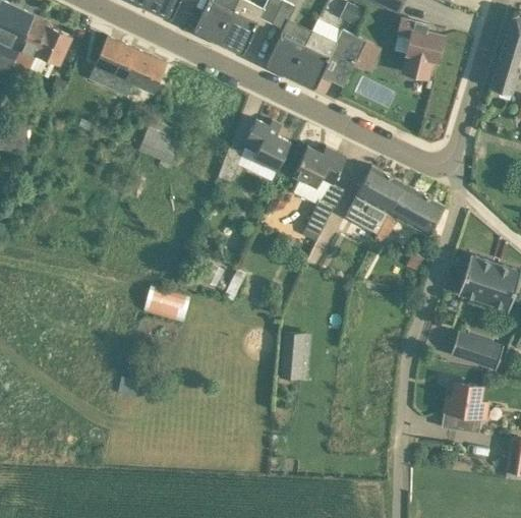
[(0,0),(0,93),(13,65),(12,65),(35,16),(0,0)]
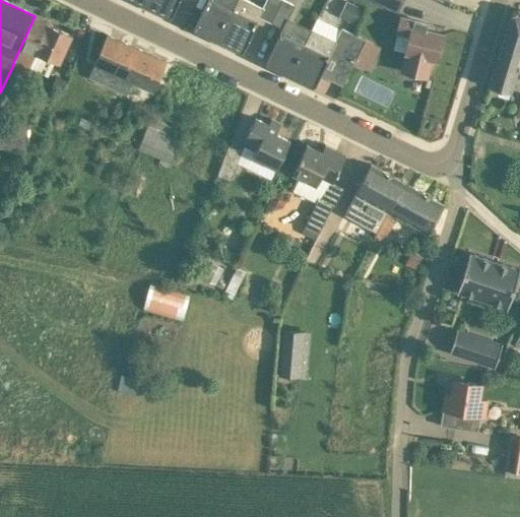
[(150,0),(147,6),(170,17),(172,18),(180,0),(150,0)]
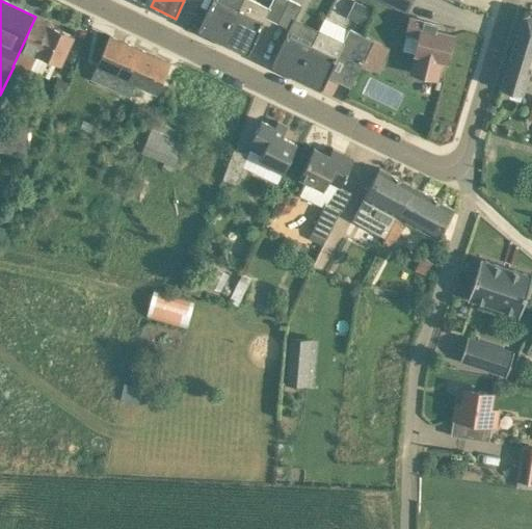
[(212,0),(197,30),(200,30),(224,42),(244,0),(212,0)]
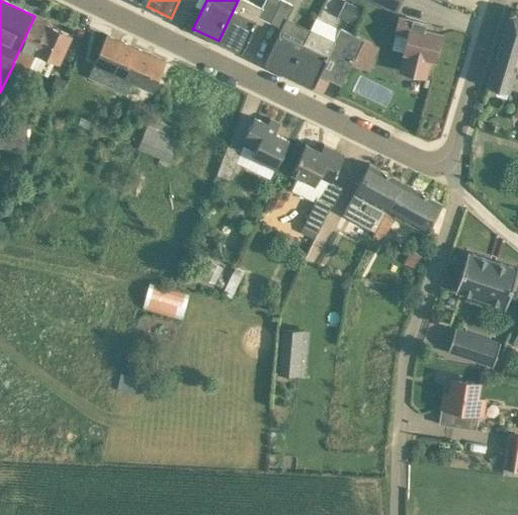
[(241,52),(242,53),(260,19),(271,24),(282,1),(279,0),(264,0),(260,8),(244,0),(238,0),(219,40),(241,52)]
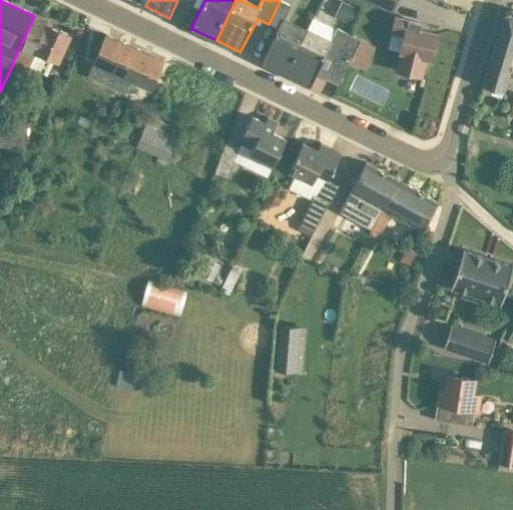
[(280,0),(280,1),(269,24),(279,29),(293,0),(280,0)]
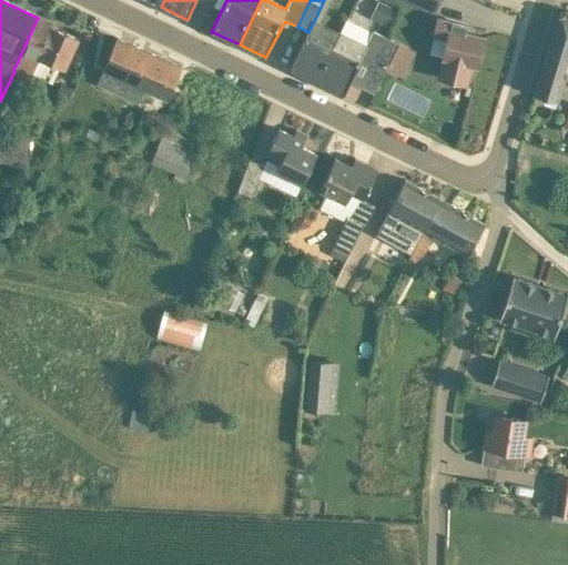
[(405,0),(433,13),(439,0),(405,0)]
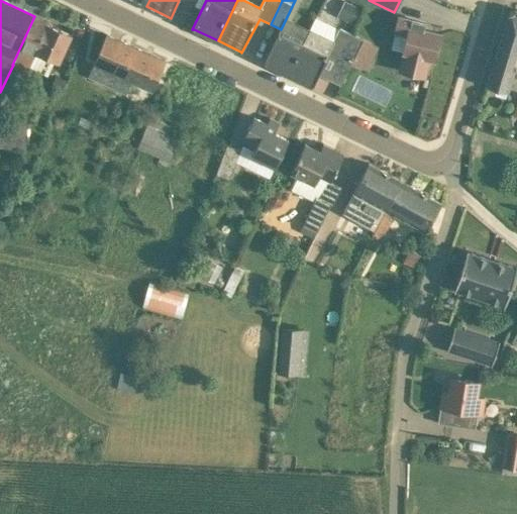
[(344,2),(340,10),(349,15),(345,22),(353,26),(362,11),(344,2)]
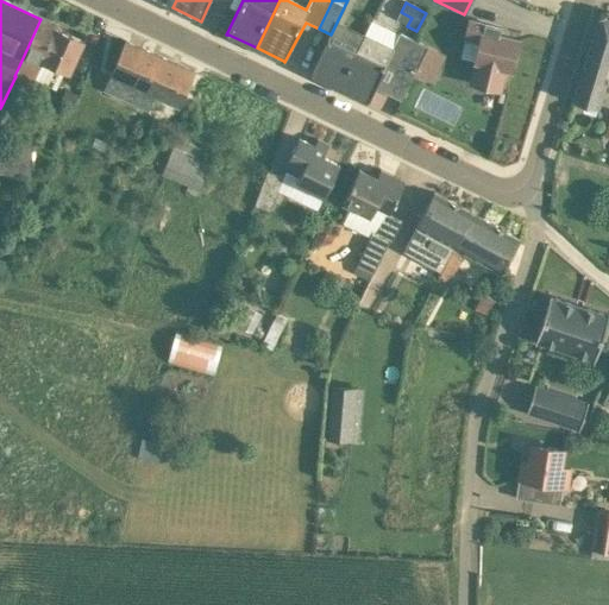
[(608,14),(606,13),(604,14),(600,18),(598,17),(585,60),(573,102),(597,109),(604,86),(608,87),(608,14)]
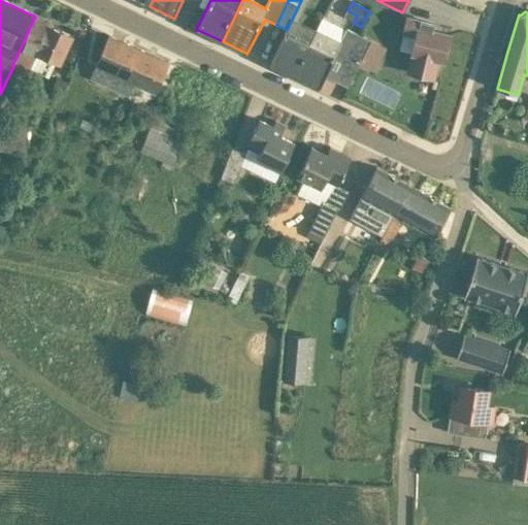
[(52,24),(35,17),(12,66),(13,66),(27,73),(29,70),(35,56),(59,65),(72,37),(50,27),(52,24)]
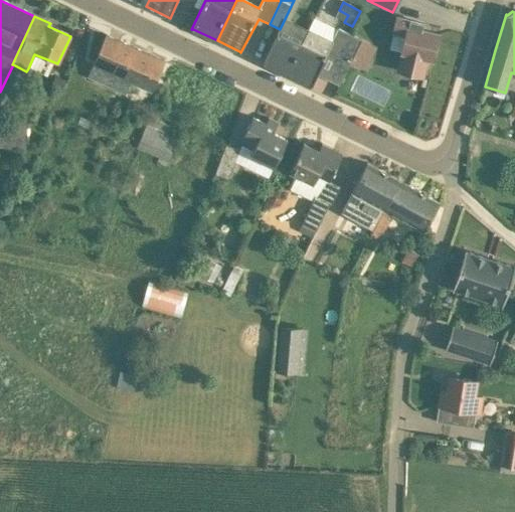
[(308,31),(301,45),(303,45),(288,74),(311,86),(310,86),(312,87),(326,57),(328,53),(339,59),(350,36),(350,35),(340,30),(338,30),(315,19),(309,31),(308,31)]
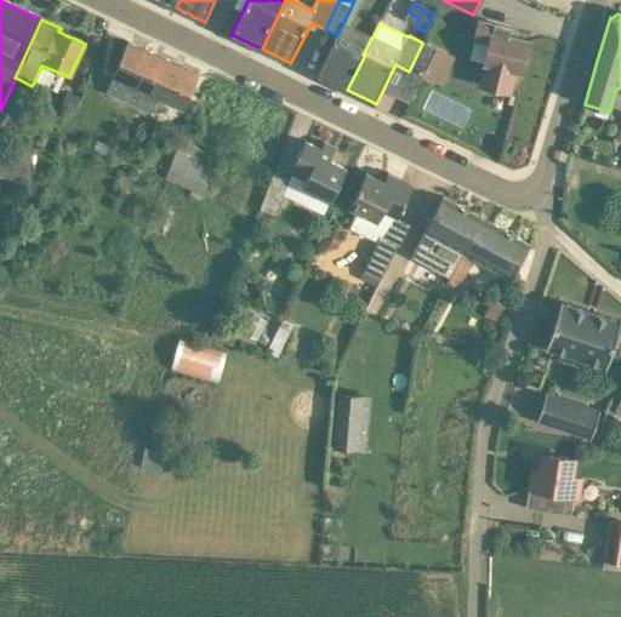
[(511,30),(478,23),(473,41),(489,45),(484,66),(478,87),(480,89),(512,96),(517,73),(522,74),(522,70),(525,68),(528,60),(525,56),(529,43),(508,38),(511,30)]
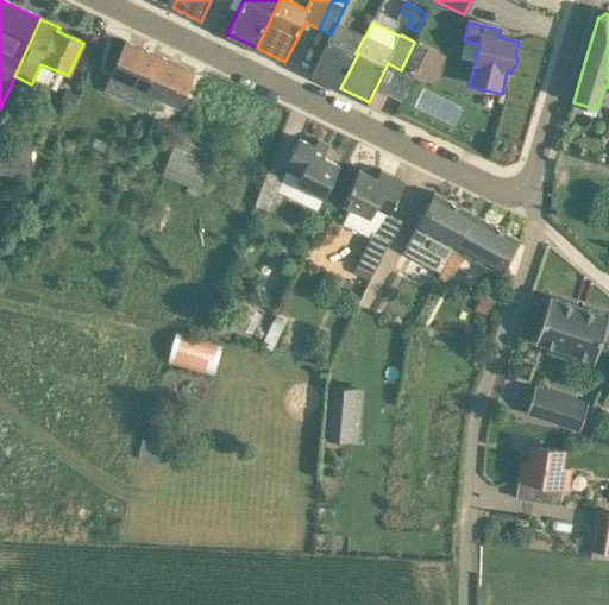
[(313,75),(340,88),(358,54),(356,54),(327,39),(311,75),(313,75)]
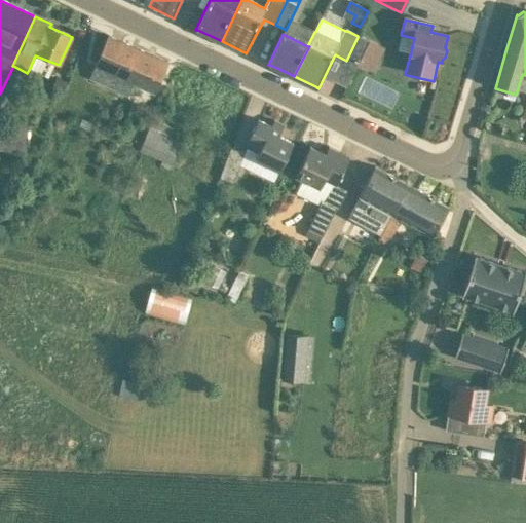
[(168,64),(108,37),(88,80),(128,98),(134,84),(155,95),(168,64)]
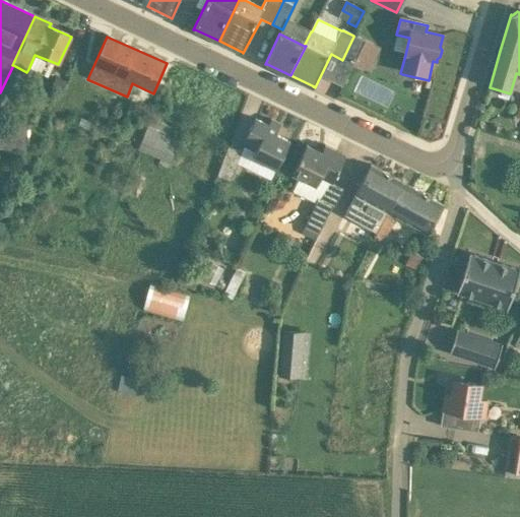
[(353,64),(365,43),(353,37),(342,60),(353,65),(353,64)]
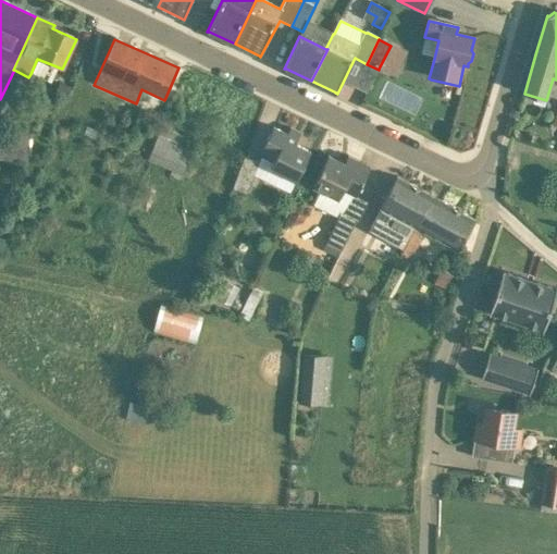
[(61,83),(56,96),(66,100),(72,87),(61,83)]
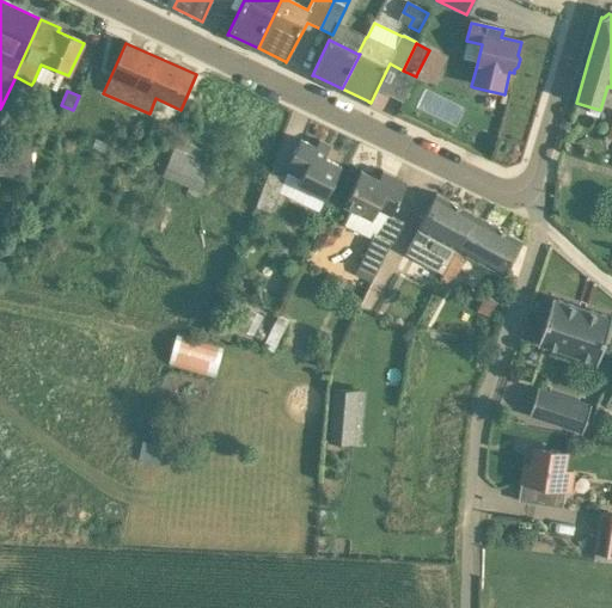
[(395,118),(401,103),(377,92),(371,108),(395,118)]
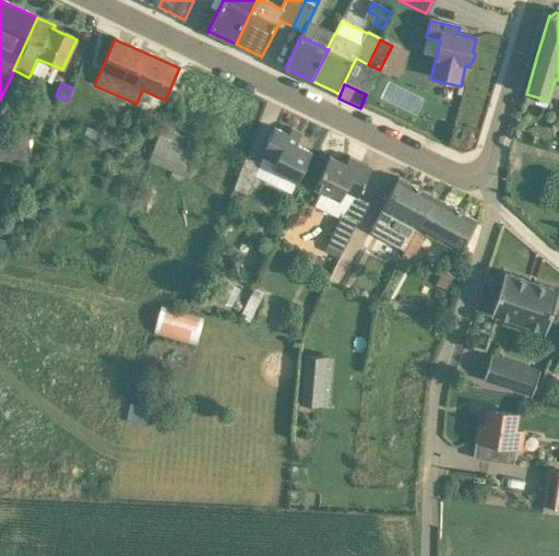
[(147,162),(188,180),(203,146),(163,129),(147,162)]
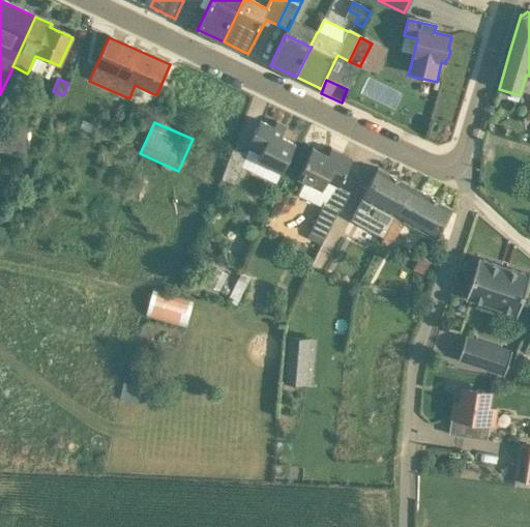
[(257,162),(282,173),(296,145),(281,138),(286,127),(276,123),(273,128),(260,122),(247,148),(248,149),(260,155),(257,162)]
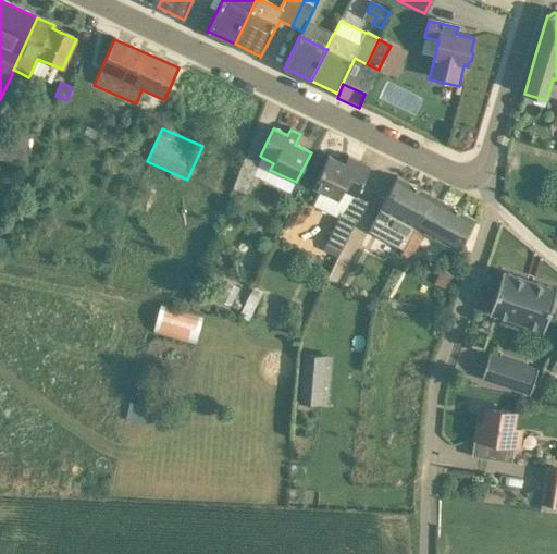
[(0,161),(26,163),(28,134),(0,132),(0,161)]
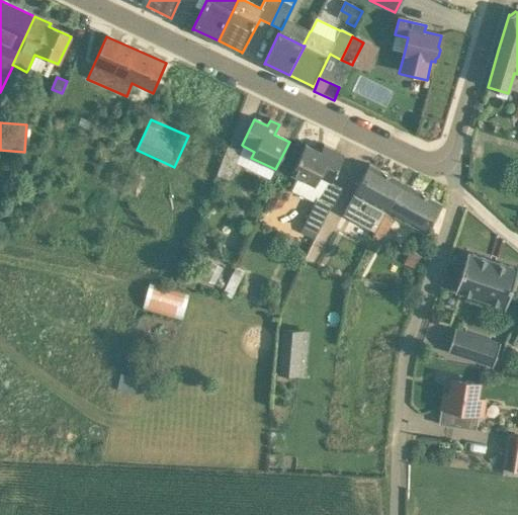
[(291,191),(316,203),(304,228),(318,234),(332,204),(322,199),(331,180),(332,181),(344,156),(324,146),(321,153),(306,145),(291,175),(298,179),(291,191)]
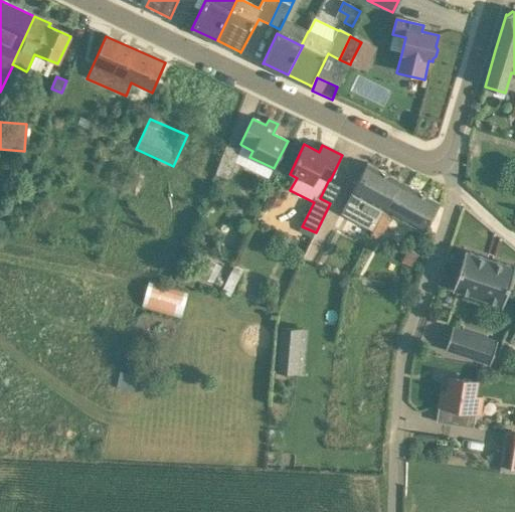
[(238,151),(227,147),(225,146),(215,175),(229,181),(235,163),(239,151),(238,151)]
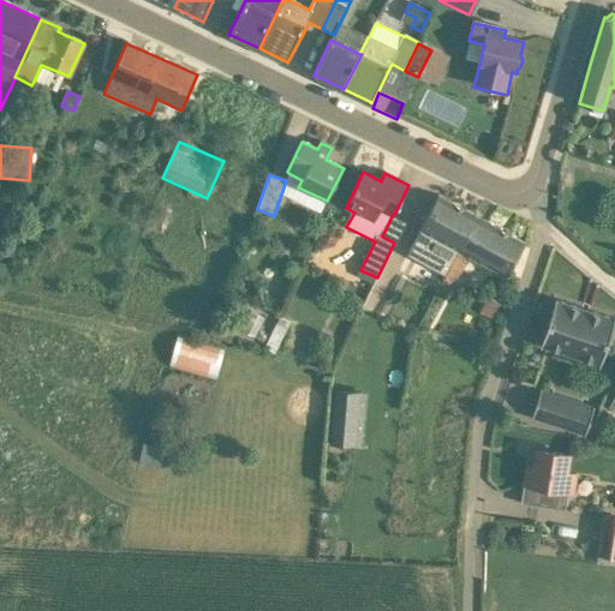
[(439,197),(406,257),(445,276),(458,251),(476,217),(439,197)]
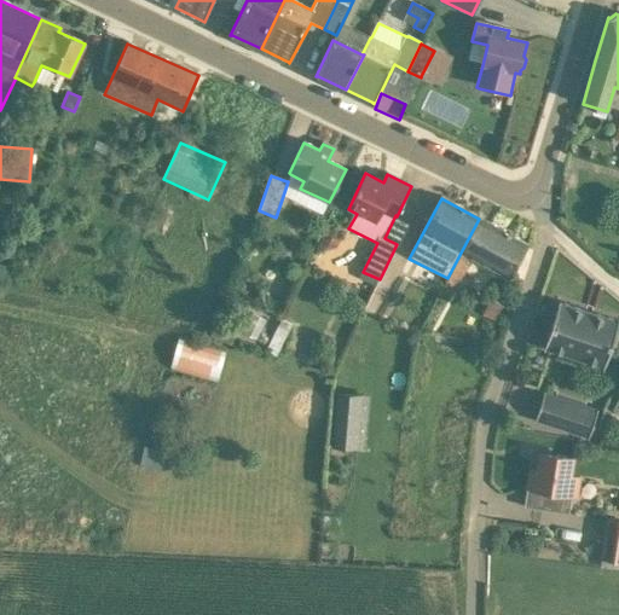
[(461,253),(472,259),(510,279),(528,245),(479,219),(461,253)]
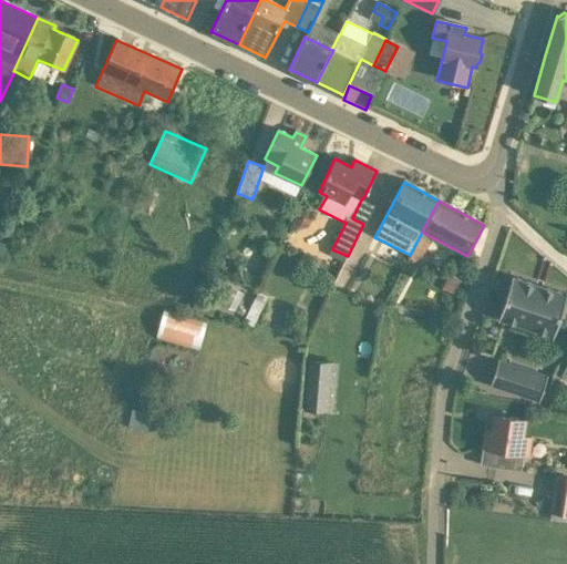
[(512,278),(498,320),(554,338),(566,296),(512,278)]
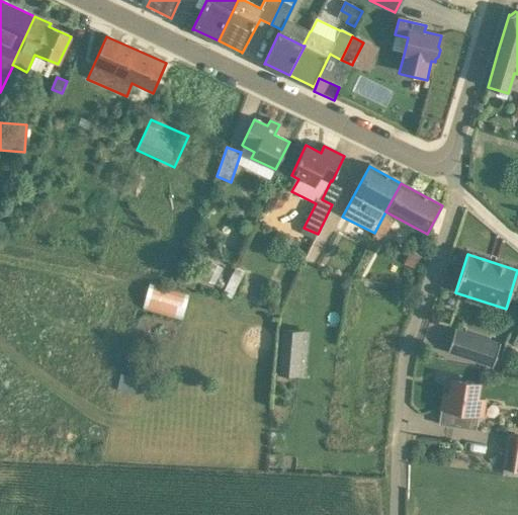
[(198,277),(182,270),(177,281),(193,288),(198,277)]
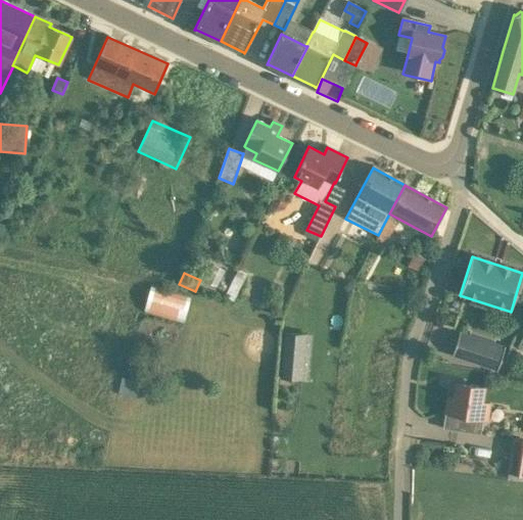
[(184,321),(187,296),(149,291),(146,316),(184,321)]
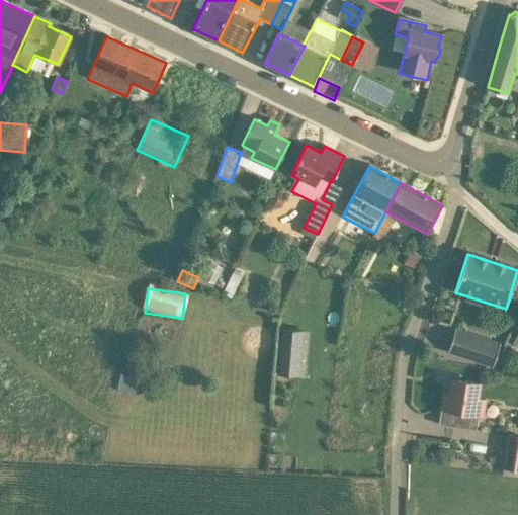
[(455,330),(448,353),(493,367),(500,344),(455,330)]
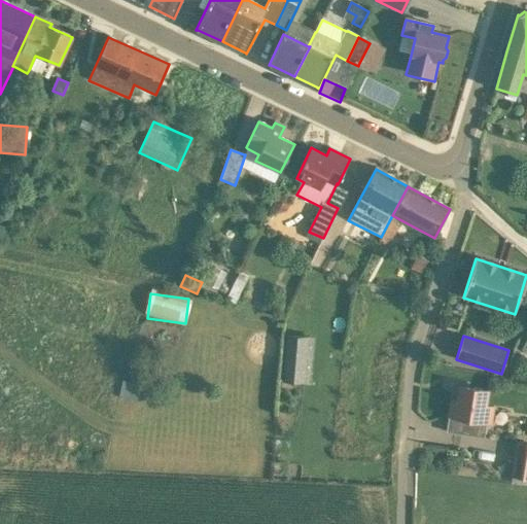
[(304,382),(307,338),(286,337),(283,381),(304,382)]
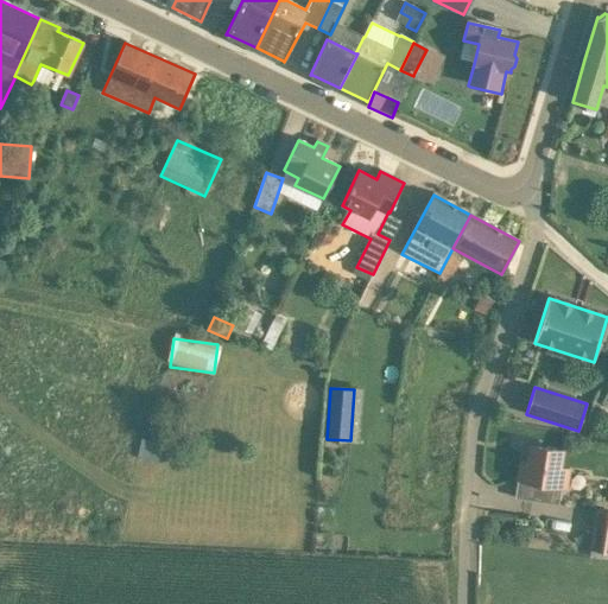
[(143,439),(138,458),(159,463),(164,444),(143,439)]
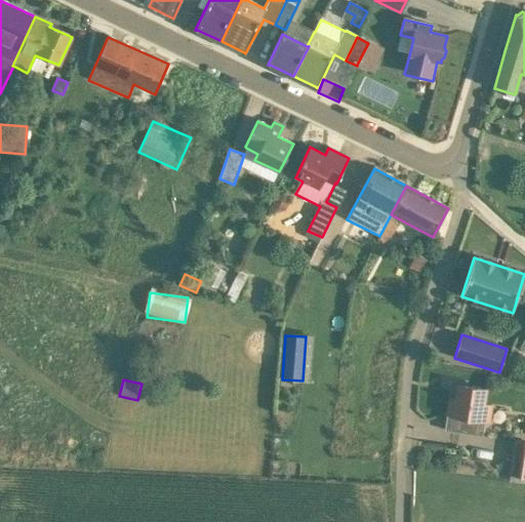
[(491,405),(483,404),(485,388),(457,385),(455,400),(449,399),(444,432),(482,437),(484,423),(489,423),(491,405)]
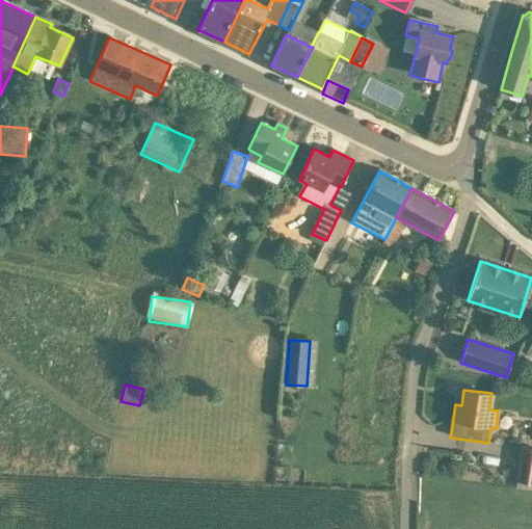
[(531,483),(531,449),(523,448),(517,481),(531,483)]
